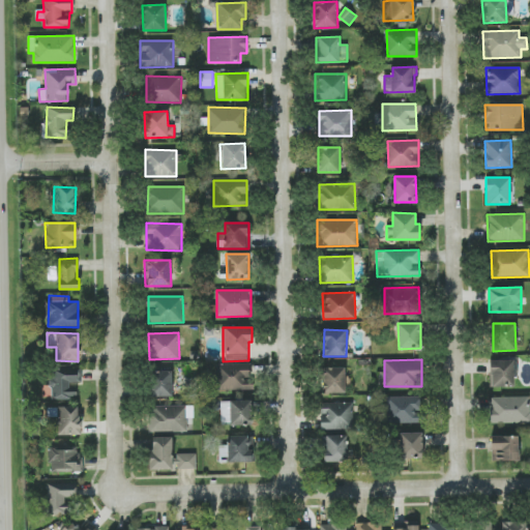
[(490,386),(513,387),(514,360),(490,359),(490,386)]
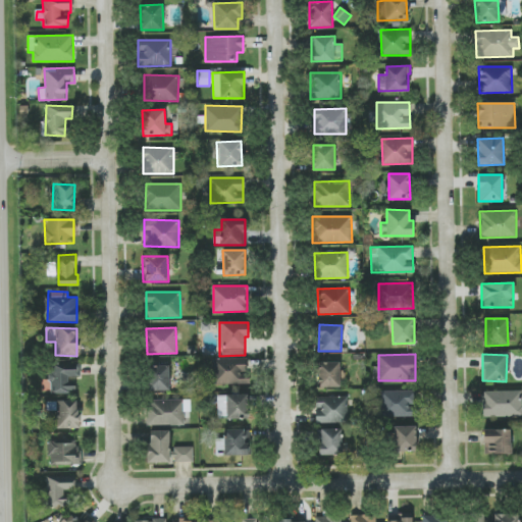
[(245,358),(215,358),(215,383),(250,383),(250,373),(246,373),(245,358)]
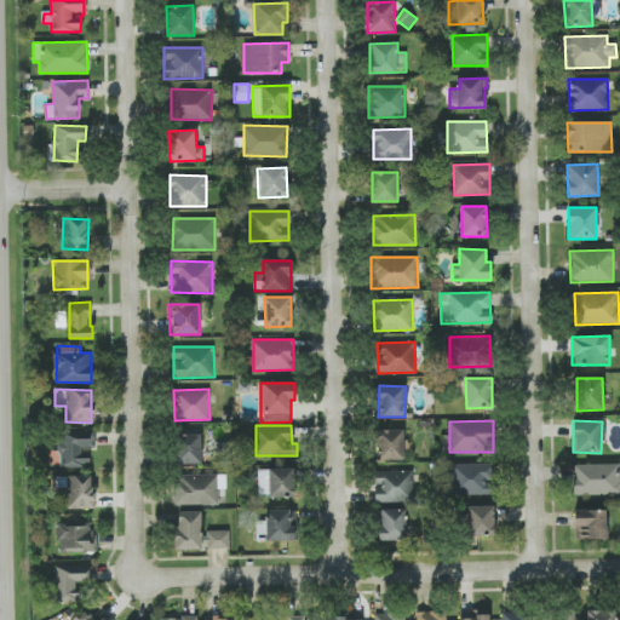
[(403,429),(377,430),(378,460),(405,460),(403,429)]
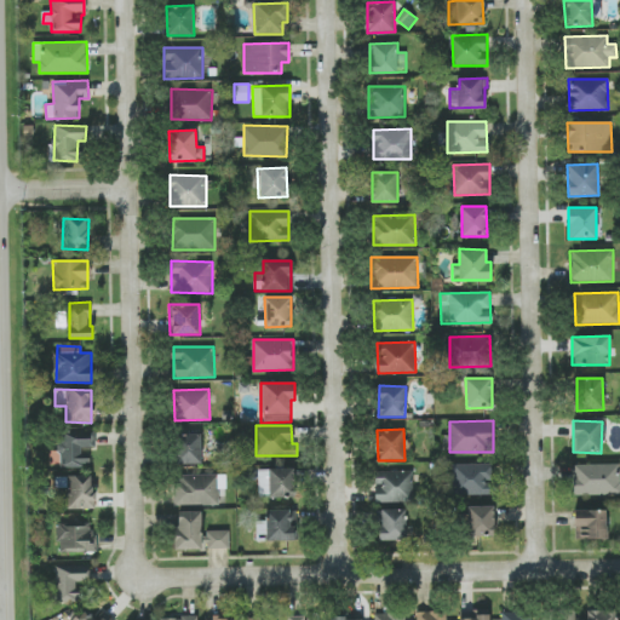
[(95,431),(58,432),(59,468),(90,468),(90,458),(81,458),(81,448),(96,447),(95,431)]
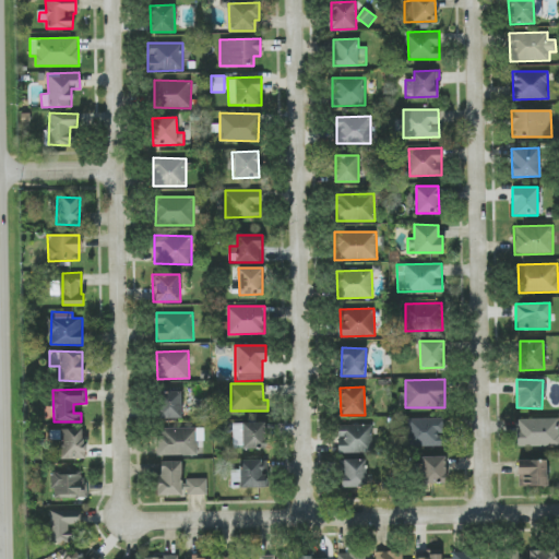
[(182,418),(181,391),(158,392),(159,418),(182,418)]
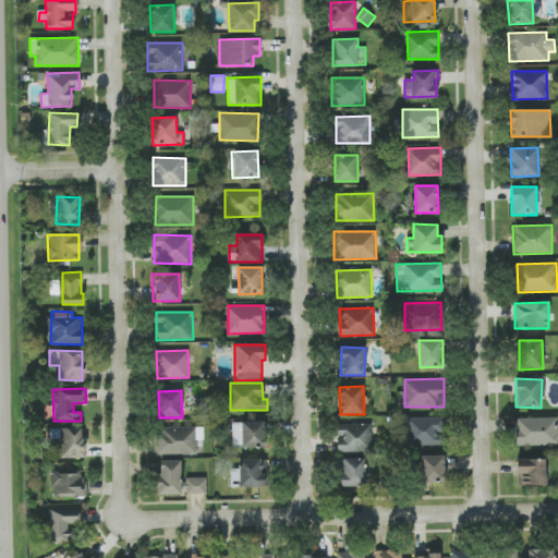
[(444,445),(443,416),(408,419),(409,446),(444,445)]
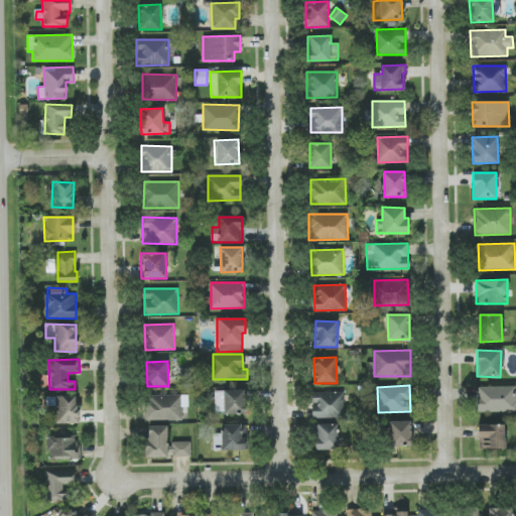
[(477,386),(478,412),(515,411),(515,392),(515,386),(477,386)]
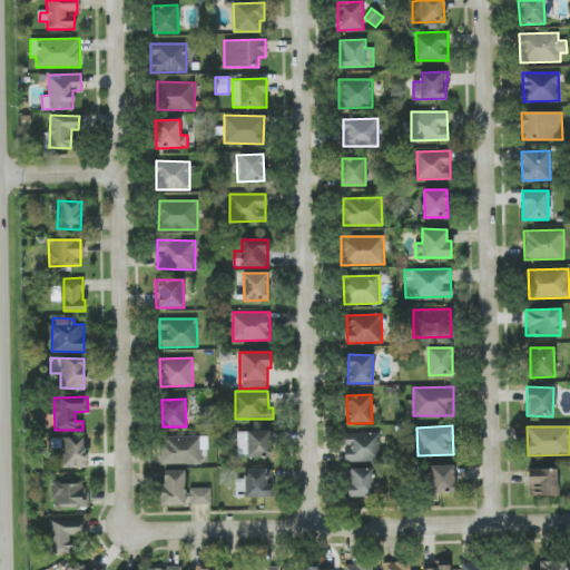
[(238,458),(272,457),(271,430),(237,431),(238,458)]
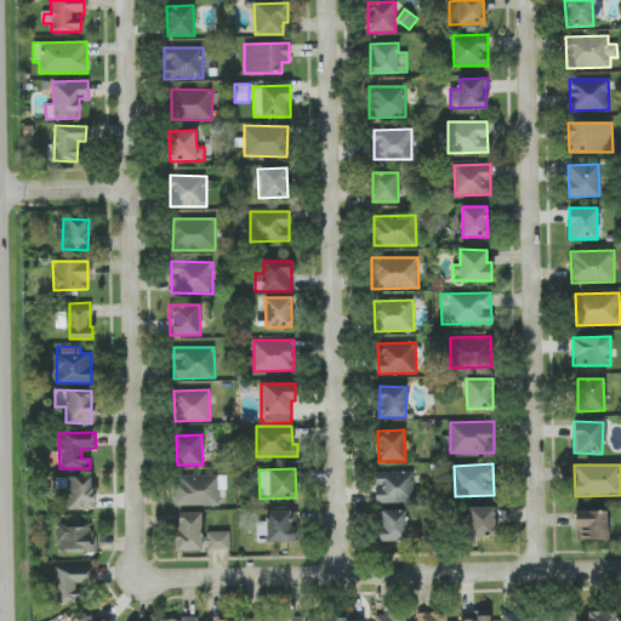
[(414,472),(375,472),(375,503),(414,502),(414,472)]
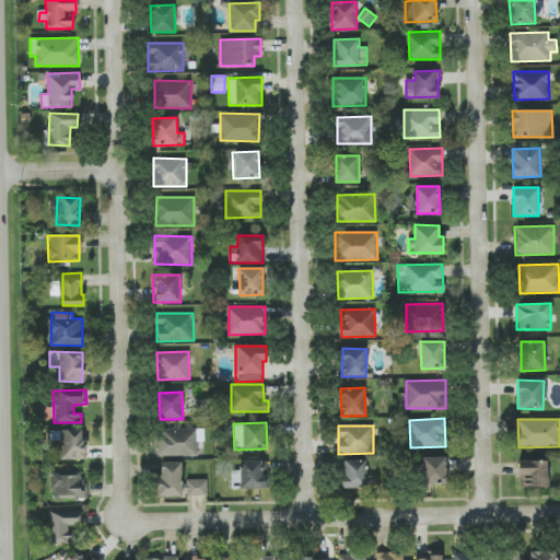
[(61,459),(86,458),(85,429),(50,430),(51,441),(61,441),(61,459)]
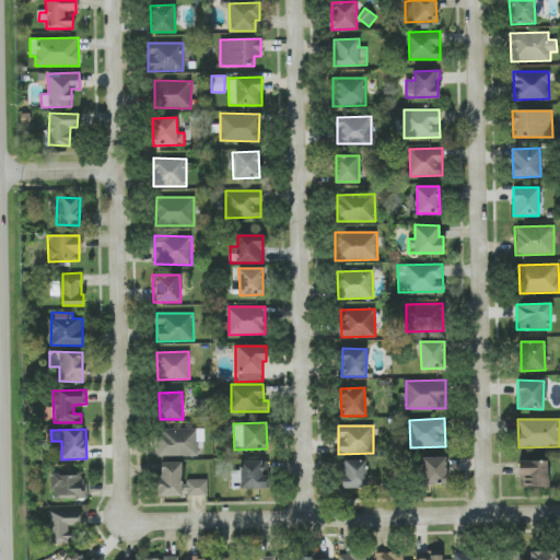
[(203,441),(203,429),(156,429),(156,456),(197,456),(198,441),(203,441)]
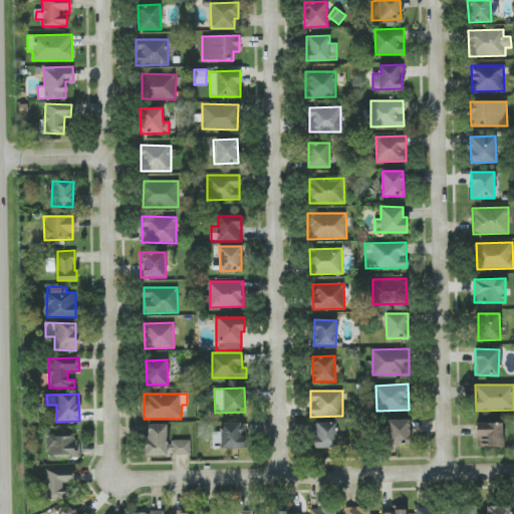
[(410,420),(388,420),(388,445),(410,444),(410,420)]
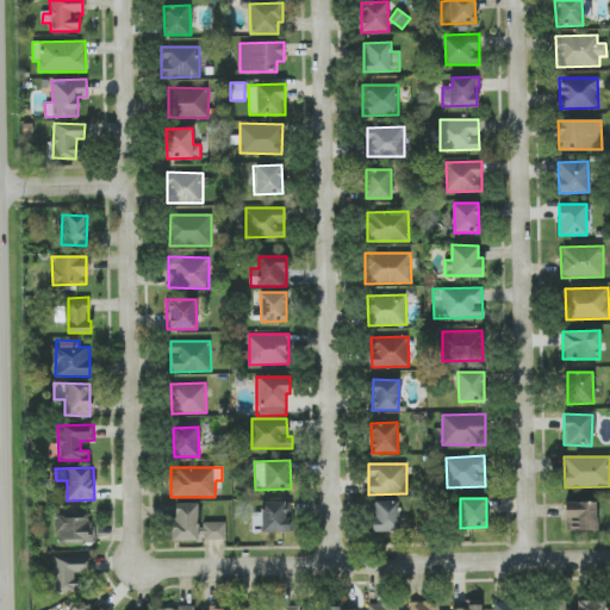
[(372,531),(400,531),(399,500),(375,502),(375,518),(372,518),(372,531)]
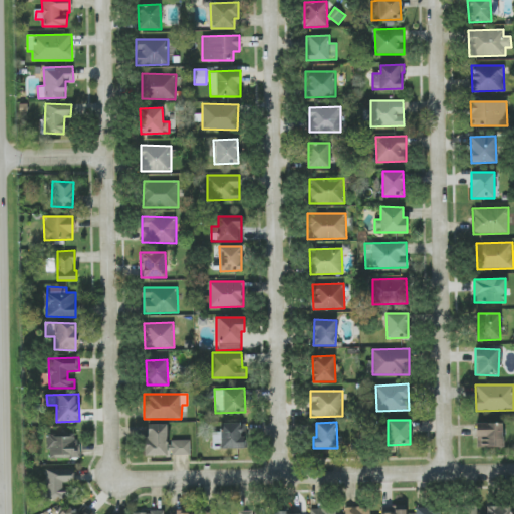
[(245,436),(240,436),(241,423),(221,423),(221,432),(213,432),(212,448),(244,449),(245,436)]
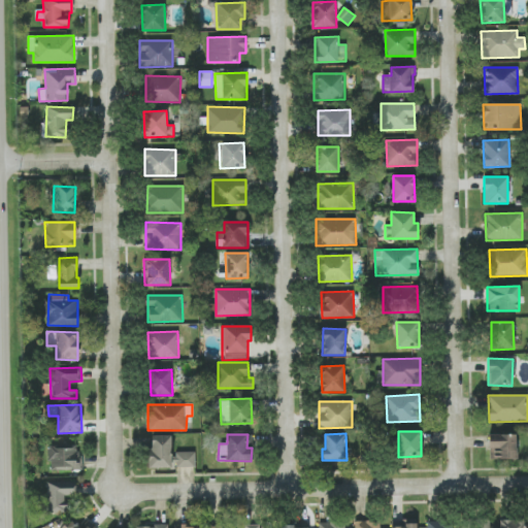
[(489,434),(489,459),(517,459),(517,434),(489,434)]
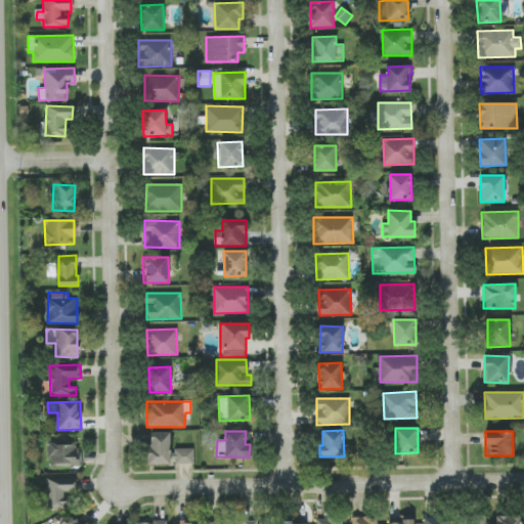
[(147,433),(148,465),(171,464),(170,432),(147,433)]
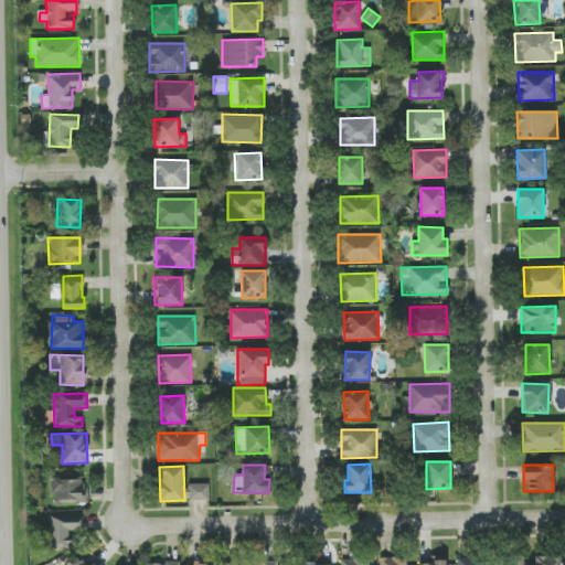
[(88,480),(52,478),(51,502),(87,504),(88,480)]
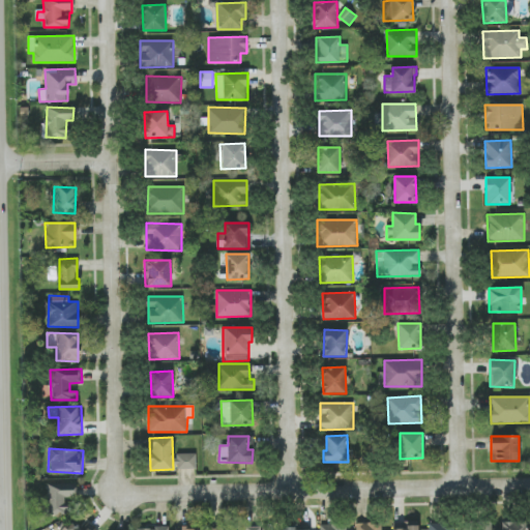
[(176,454),(177,469),(197,468),(196,453),(176,454)]
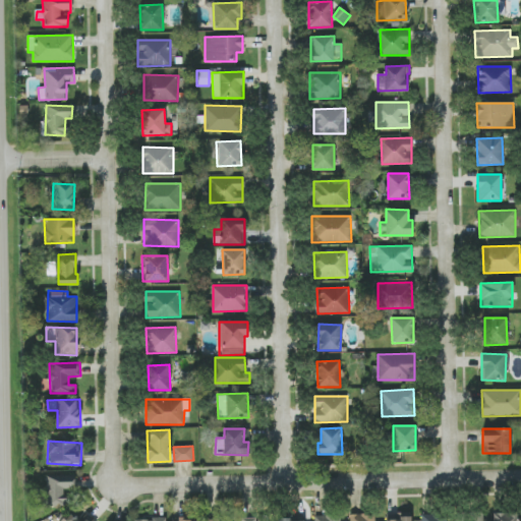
[(74,488),(74,475),(48,475),(48,506),(65,506),(65,488),(74,488)]
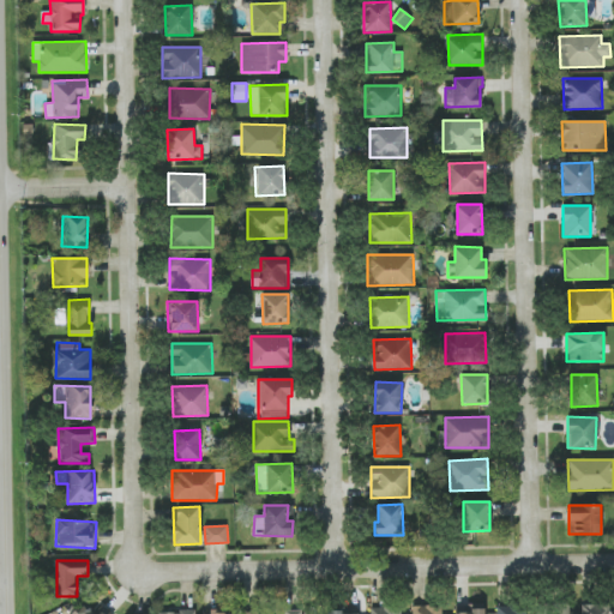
[(115,613),(100,602),(94,611),(83,602),(73,613),(115,613)]
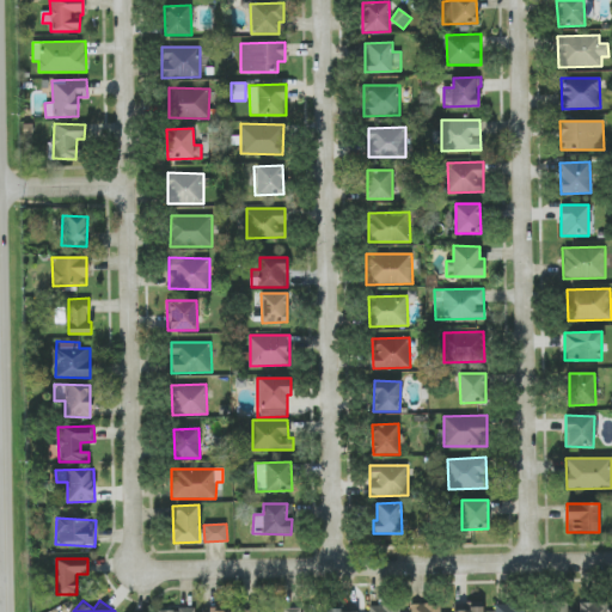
[(483,611),(483,603),(454,601),(453,611),(483,611)]
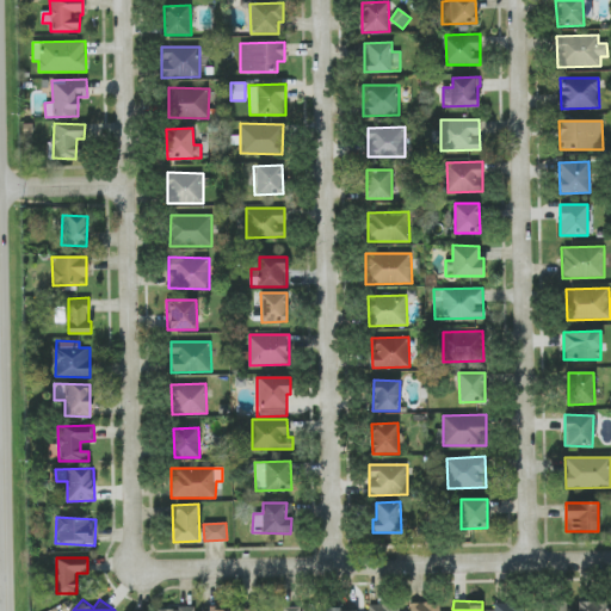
[(566,610),(566,600),(537,602),(537,610),(566,610)]
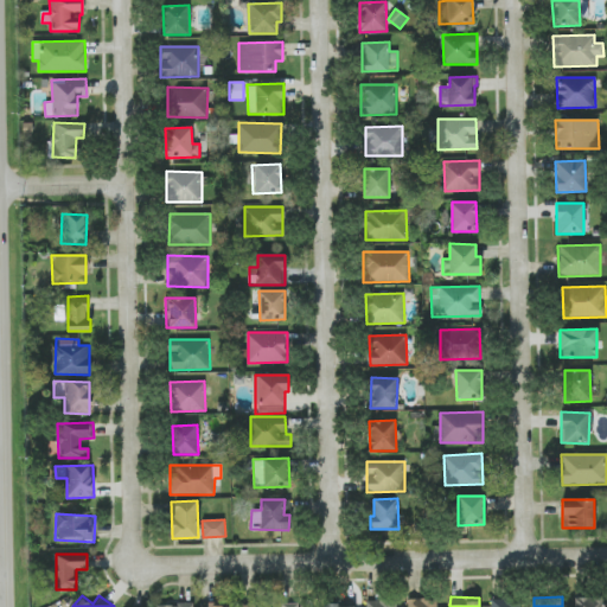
[(604,606),(604,598),(575,596),(574,606),(604,606)]
